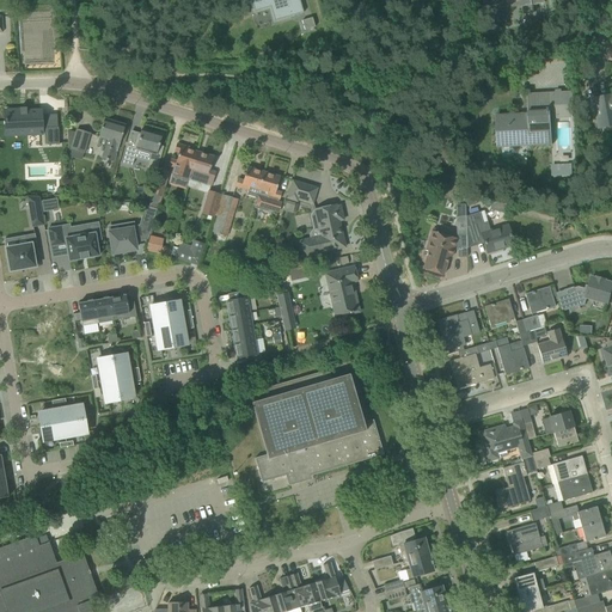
[(250,0),(255,12),(270,7),(274,22),(303,13),(299,0),(250,0)]
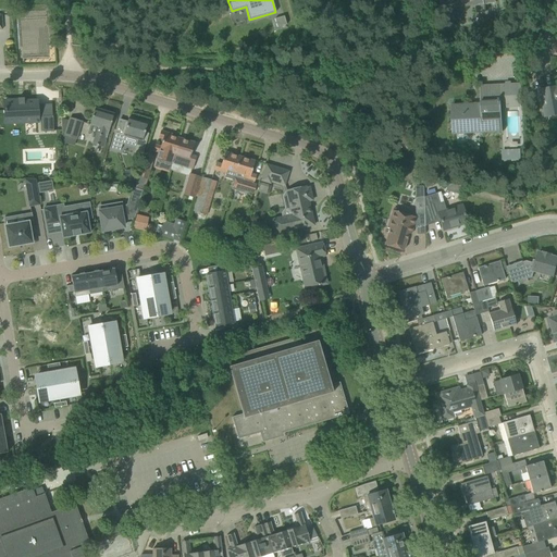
[(454,0),(456,9),(465,7),(463,1),(469,0),(471,0),(472,5),(483,3),(484,5),(484,3),(493,1),(493,0),(454,0)]
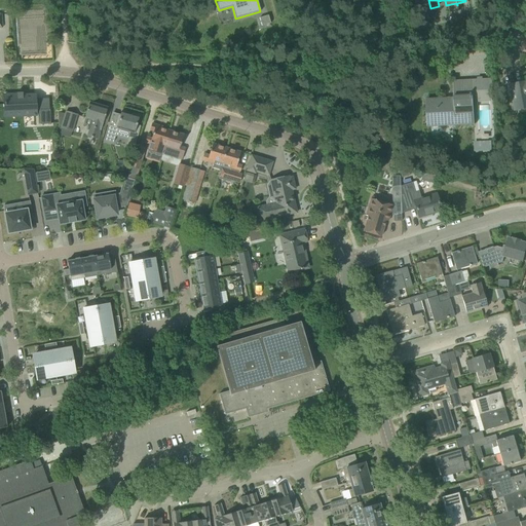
[(268,15),(259,19),(261,26),(270,24),(268,15)]
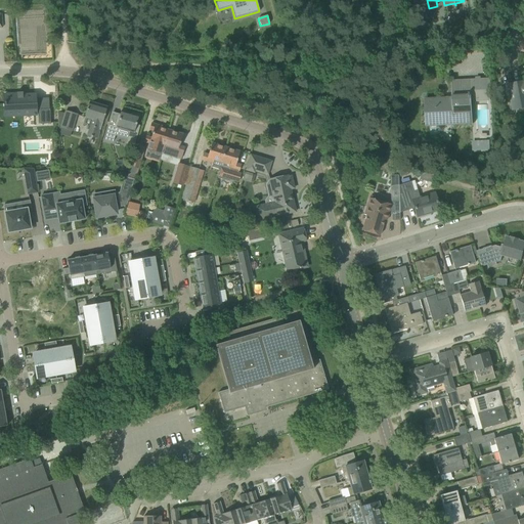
[(473,101),(490,100),(488,79),(451,81),(452,98),(425,99),(426,127),(473,124),(471,94),(472,94),(473,101)]
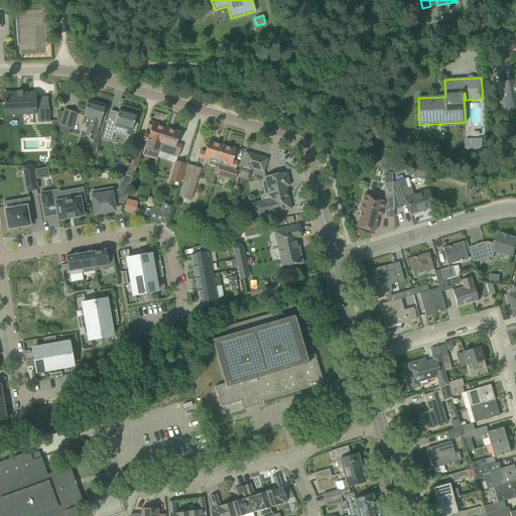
[(515,84),(515,85),(514,82),(499,84),(504,109),(515,106),(515,84)]
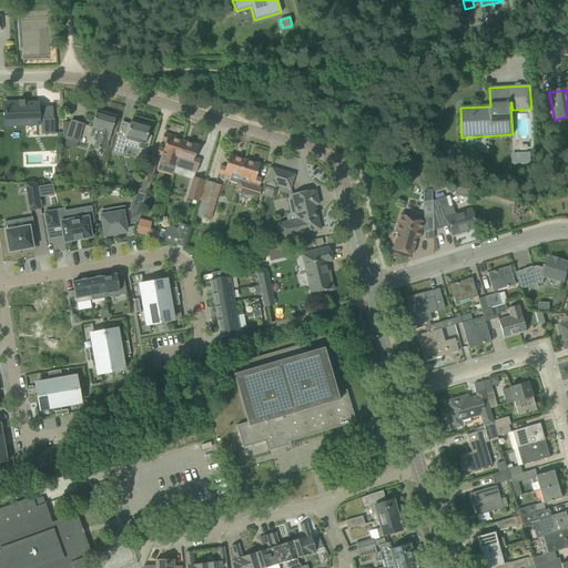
[(6,111),(4,111),(4,114),(6,114),(6,124),(26,124),(24,119),(37,119),(38,119),(37,113),(38,113),(38,110),(37,110),(37,102),(24,103),(24,102),(24,101),(23,101),(23,102),(19,102),(19,101),(18,101),(18,102),(4,102),(6,111)]
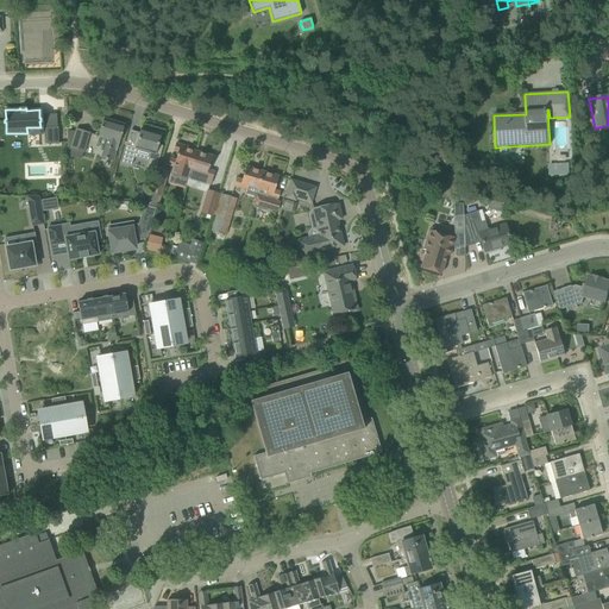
[(100,157),(111,161),(115,143),(119,144),(124,125),(104,119),(96,144),(100,145),(99,151),(101,151),(100,157)]
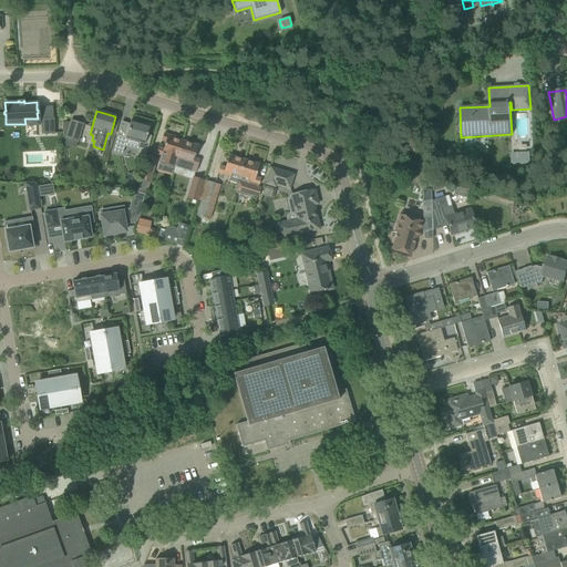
[(53,119),(42,119),(42,124),(43,134),(54,134),(53,119)]
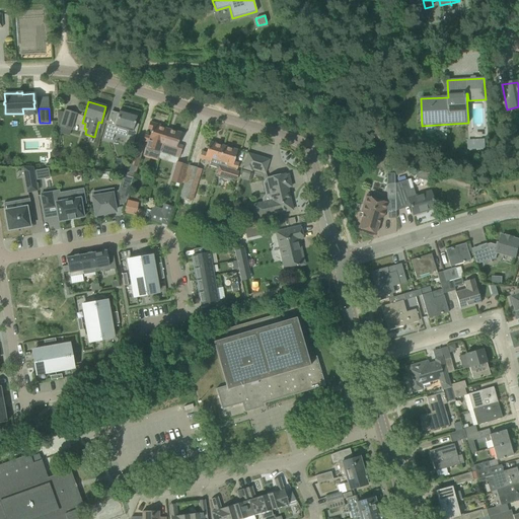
[(57,133),(68,136),(70,130),(71,130),(76,113),(64,109),(63,112),(57,133)]
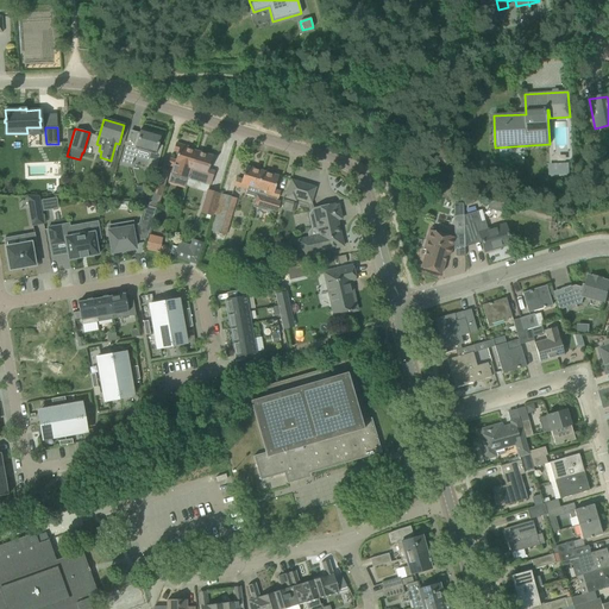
[(126,146),(121,163),(131,165),(133,158),(137,149),(149,152),(148,162),(146,170),(155,173),(162,146),(158,145),(161,135),(140,130),(139,133),(137,133),(132,146),(126,145),(126,146)]
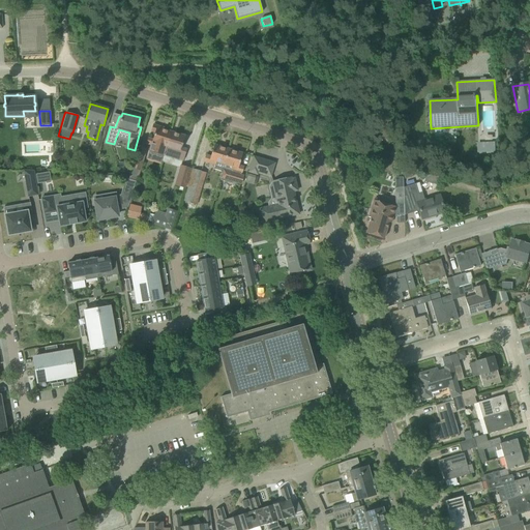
[(149,151),(164,155),(171,131),(163,129),(164,128),(153,124),(151,131),(154,134),(152,140),(148,139),(146,144),(151,146),(149,151)]
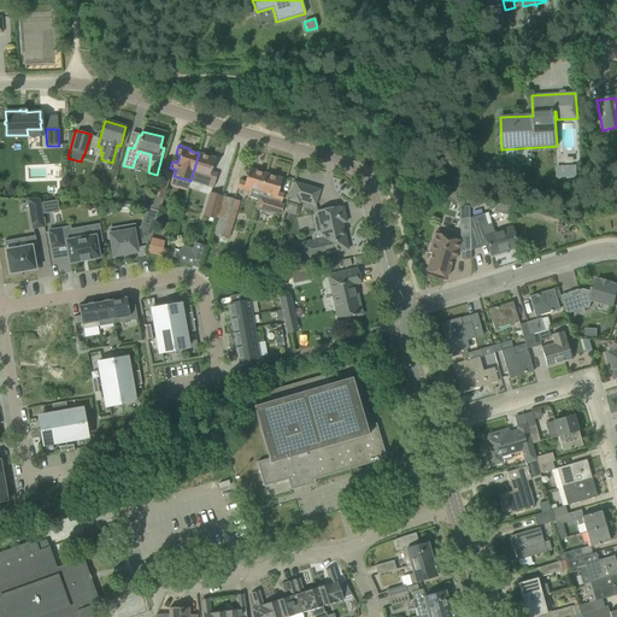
[(199,153),(191,181),(212,188),(216,175),(210,172),(215,158),(199,153)]
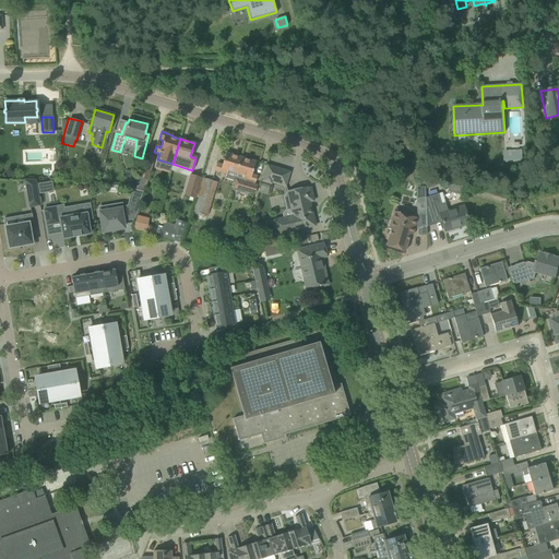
[(523,149),(504,150),(504,161),(523,161),(523,149)]
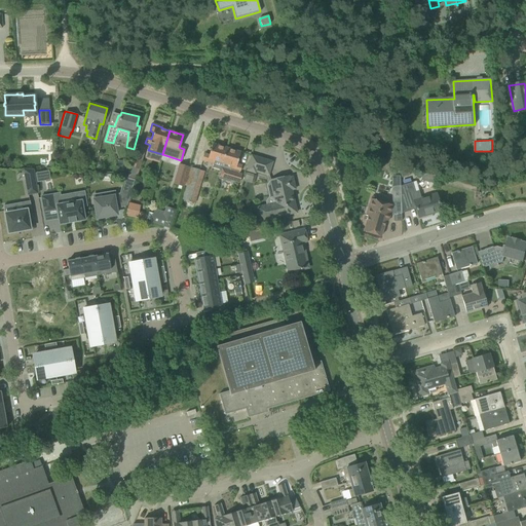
[(212,167),(220,171),(222,163),(227,148),(213,144),(209,156),(203,155),(202,161),(213,164),(212,167)]
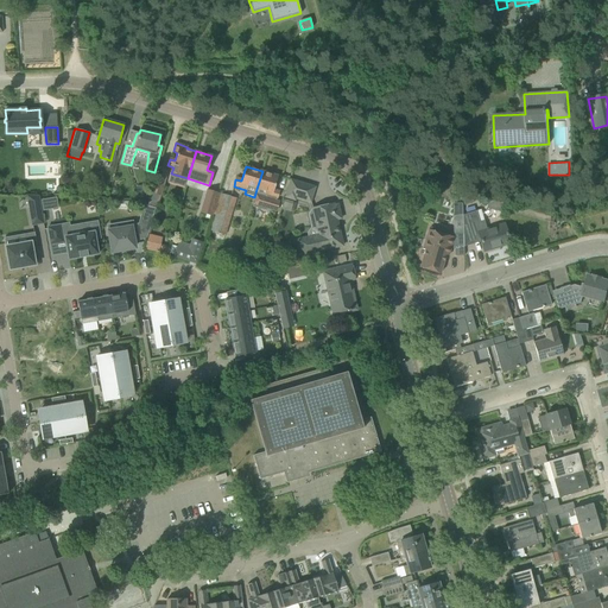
[(147,203),(158,203),(168,170),(158,168),(147,203)]
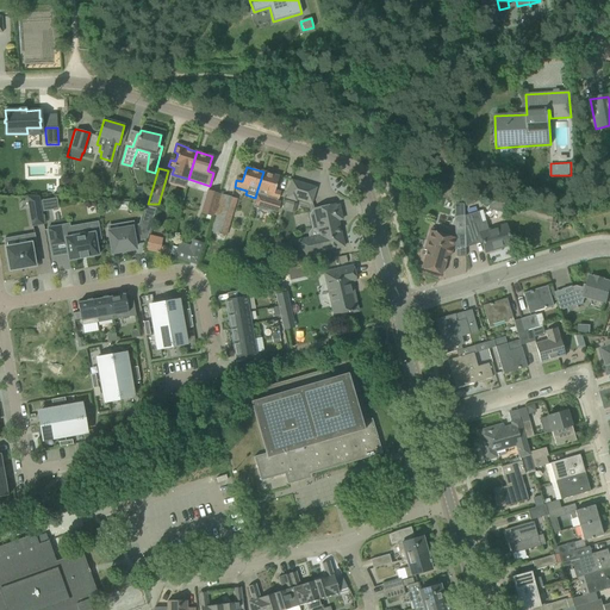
[(280,192),(274,191),(279,176),(263,172),(257,190),(255,198),(253,205),(255,205),(254,207),(263,210),(263,209),(278,212),(280,203),(277,201),(278,199),(280,192)]
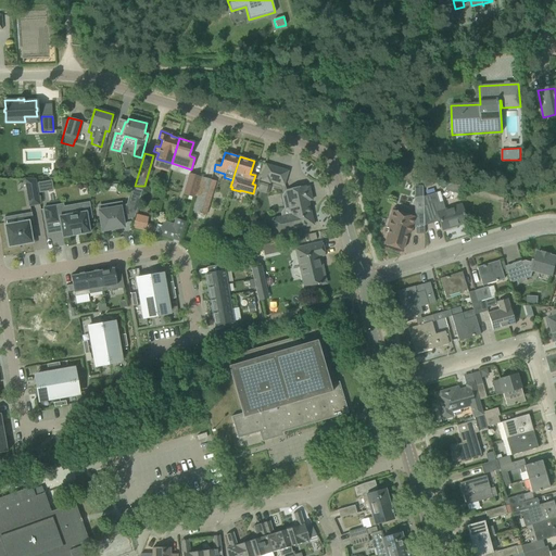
[(265,165),(261,180),(261,181),(262,180),(269,182),(268,184),(269,184),(272,176),(285,180),(288,172),(265,165)]
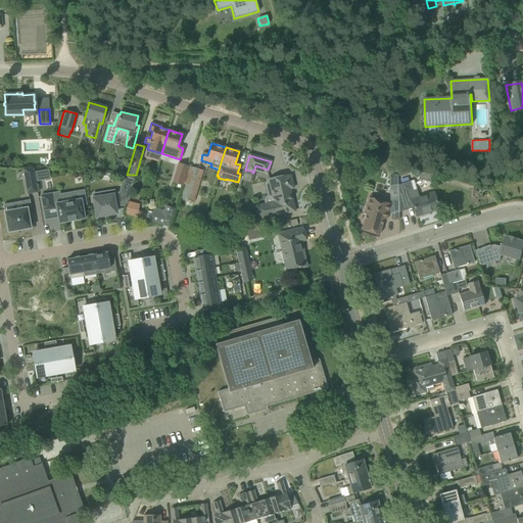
[(172,183),(182,186),(188,167),(178,163),(172,183)]
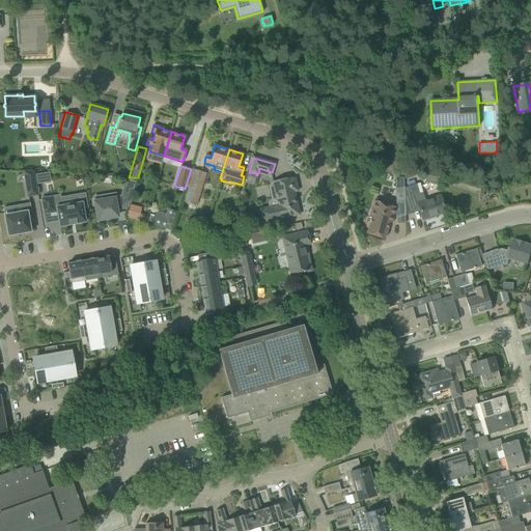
[(196,206),(206,173),(191,169),(185,189),(182,201),(196,206)]
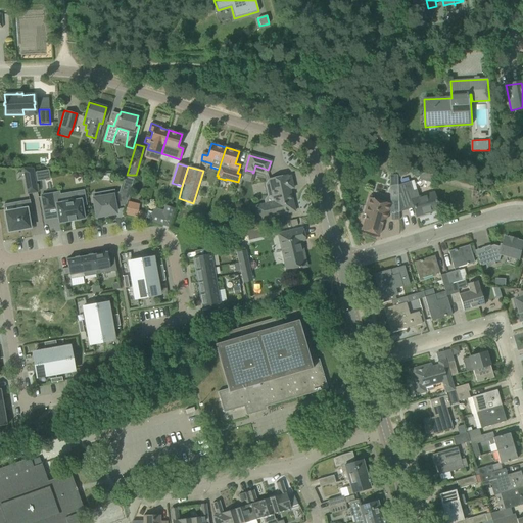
[(34,178),(33,169),(22,169),(27,194),(37,192),(34,178)]
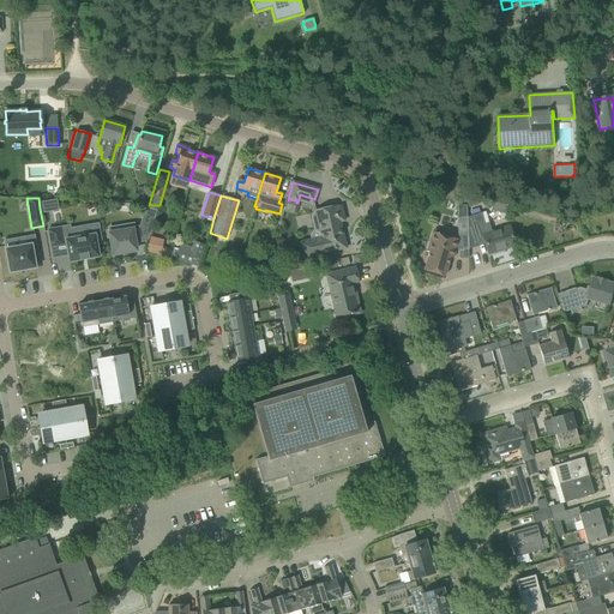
[(58,210),(56,200),(42,203),(43,212),(58,210)]
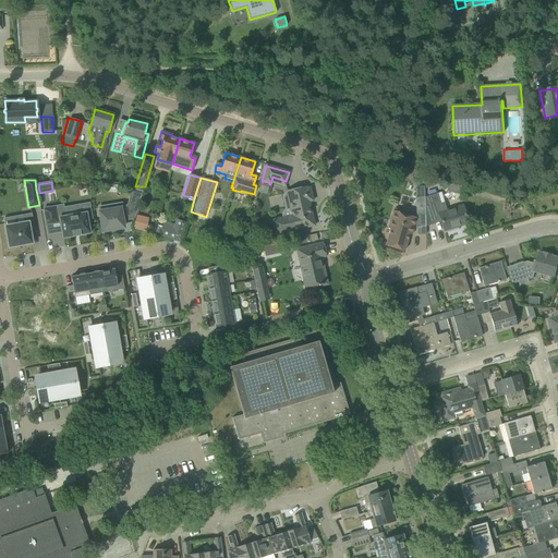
[(258,192),(266,194),(269,185),(261,183),(258,192)]
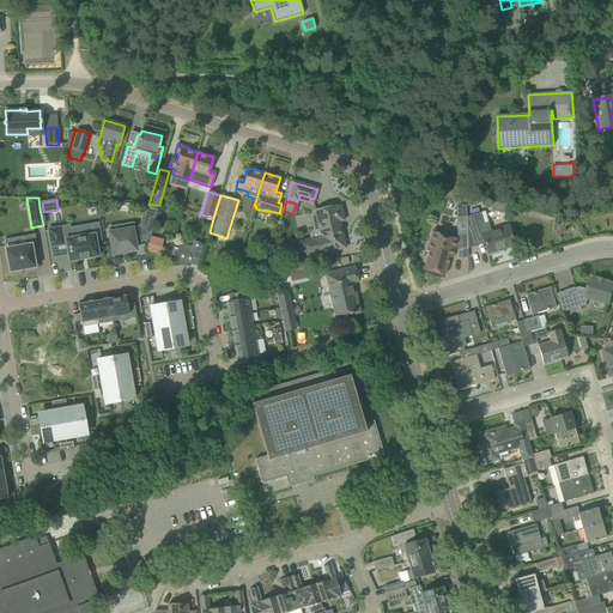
[(455,205),(457,217),(467,216),(466,204),(455,205)]
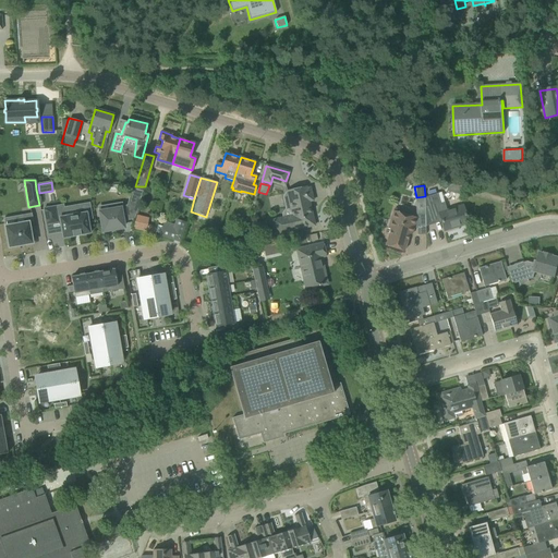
[(271,219),(275,235),(314,226),(308,202),(313,202),(310,187),(306,189),(305,187),(286,192),(291,215),(271,219)]
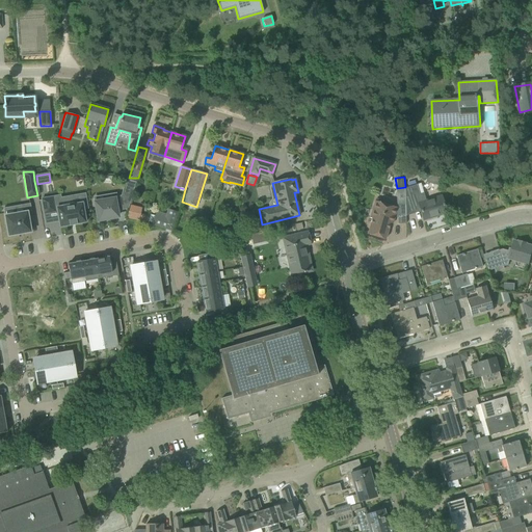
[(131,198),(135,184),(127,182),(123,196),(131,198)]
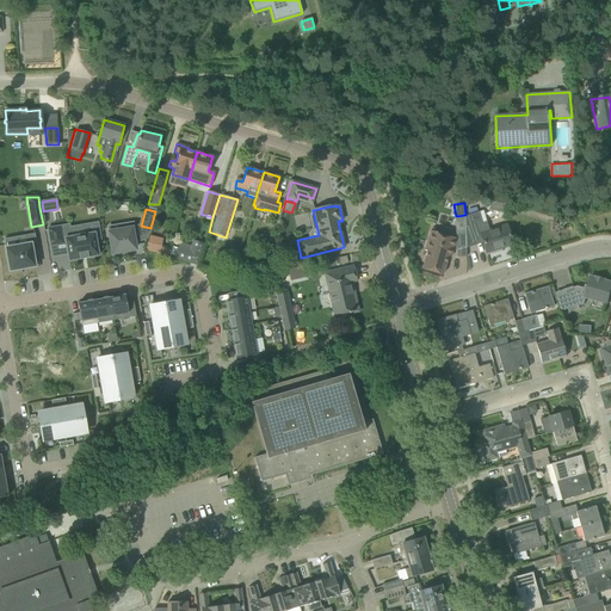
[(467,216),(475,242),(482,241),(486,253),(512,245),(506,227),(489,232),(486,222),(482,223),(479,213),(467,216)]
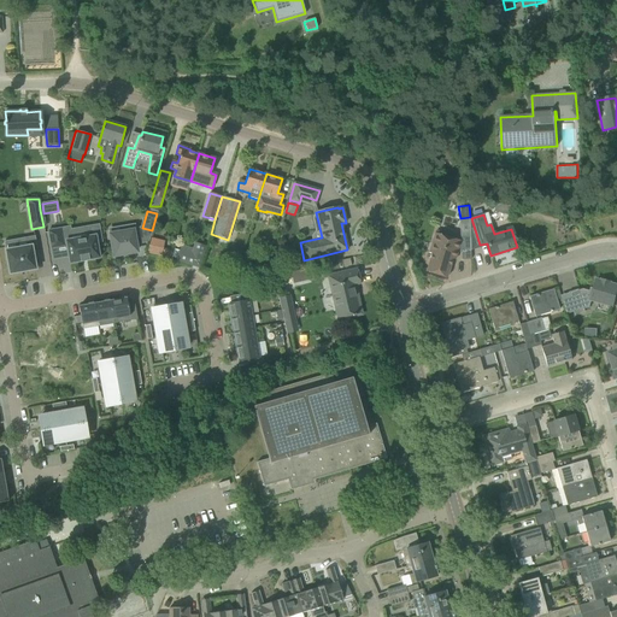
[(99,258),(97,242),(101,242),(98,225),(86,228),(87,238),(71,240),(69,228),(48,231),(51,251),(66,248),(69,264),(80,262),(80,263),(88,260),(99,258)]
